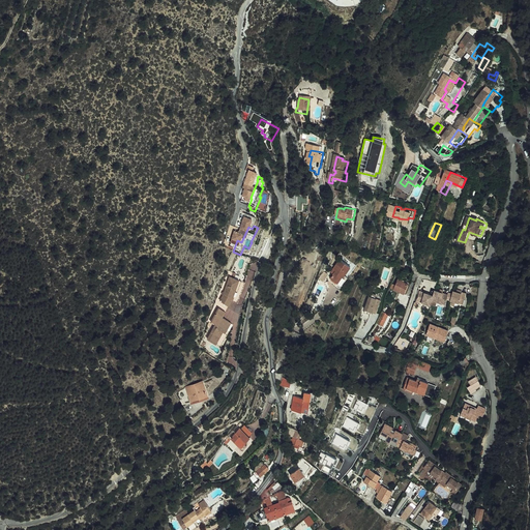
[(330,278),(337,284),(344,275),(345,276),(351,268),(340,260),(333,268),(335,270),(330,278)]
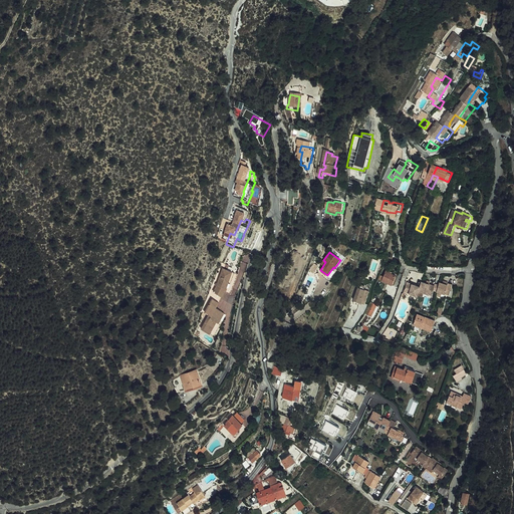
[(325,279),(327,275),(320,270),(318,274),(325,279)]
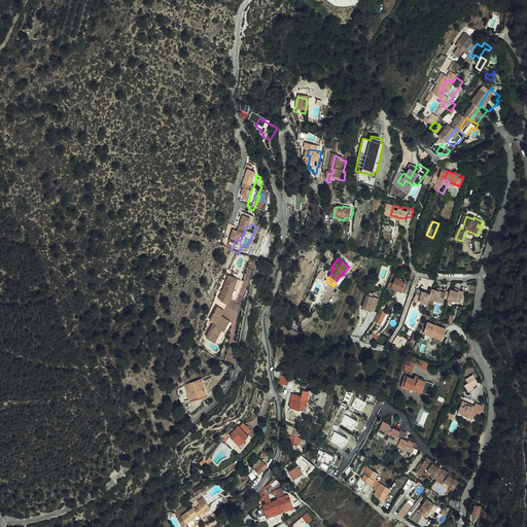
[(397,282),(398,280),(394,278),(389,290),(387,289),(385,295),(392,299),(395,292),(399,294),(403,284),(397,282)]
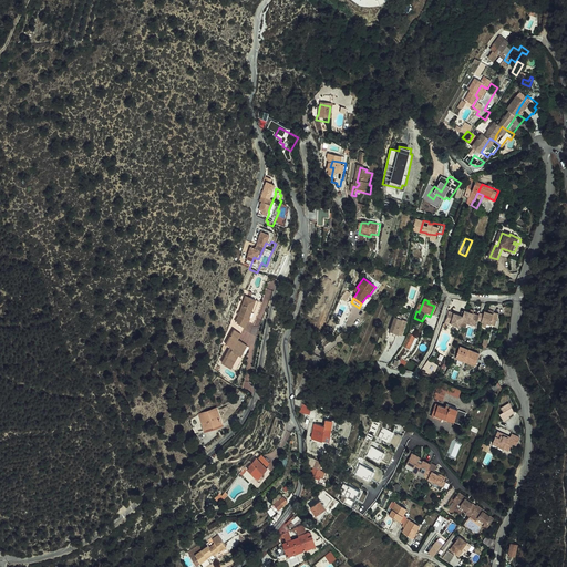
[(253,330),(261,310),(251,306),(241,328),(236,338),(237,338),(245,343),(253,330)]
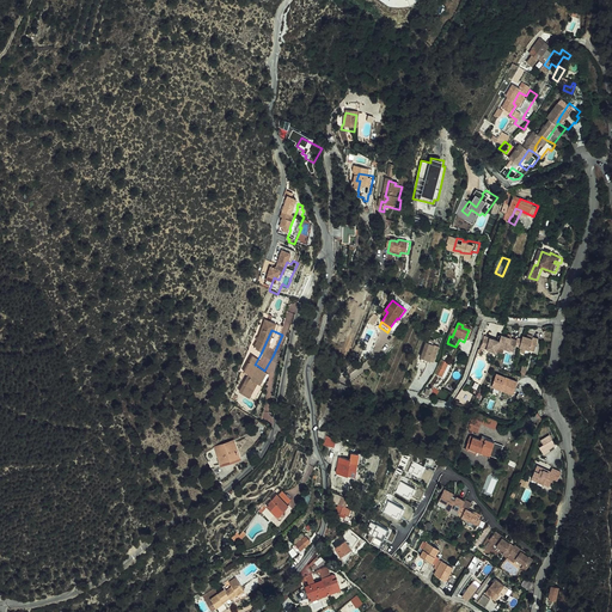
[(513,338),(512,344),(519,346),(526,347),(527,342),(531,342),(532,342),(533,334),(528,334),(528,335),(519,334),(518,336),(513,336),(513,338)]
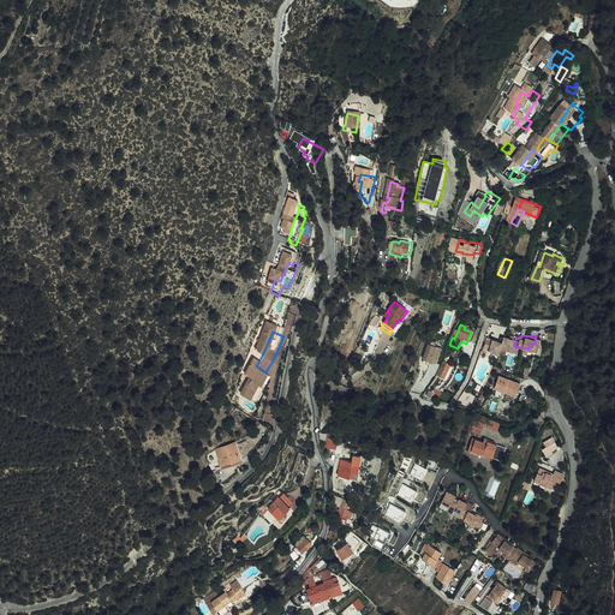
[(286,338),(284,336),(274,358),(276,359),(286,338)]
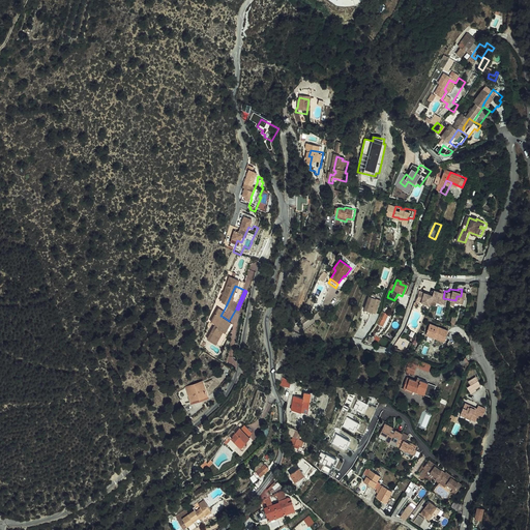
[(443,298),(444,293),(430,290),(430,295),(429,301),(433,302),(443,303),(443,301),(443,298)]
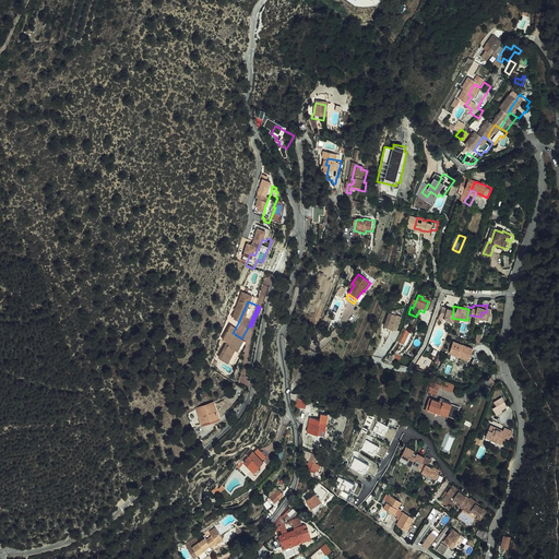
[(393,314),(395,311),(389,309),(377,334),(384,337),(389,329),(392,331),(399,317),(393,314)]
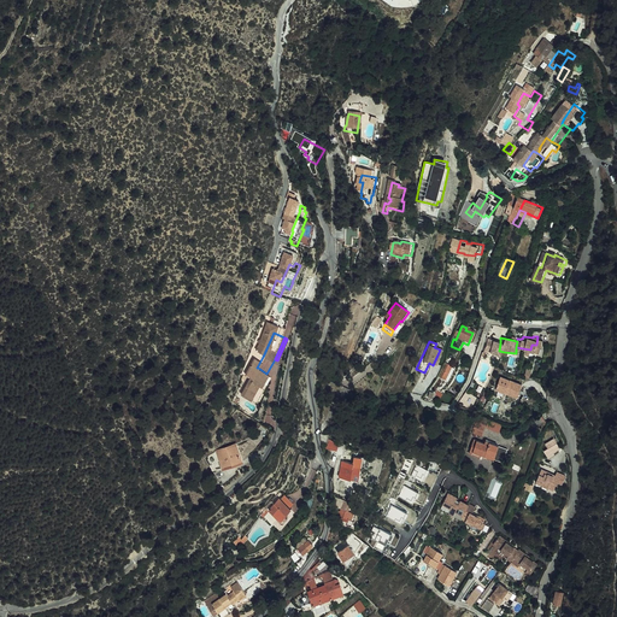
[(498,354),(499,351),(500,344),(489,342),(489,344),(483,344),(481,353),(498,356),(498,354)]
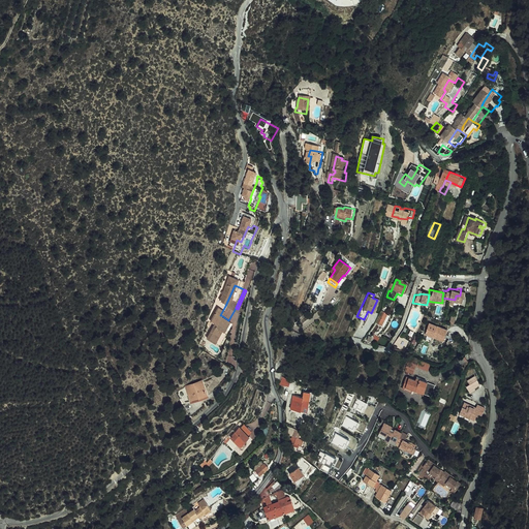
[(224,340),(230,330),(225,325),(228,320),(221,315),(214,329),(218,332),(209,346),(217,352),(224,340)]
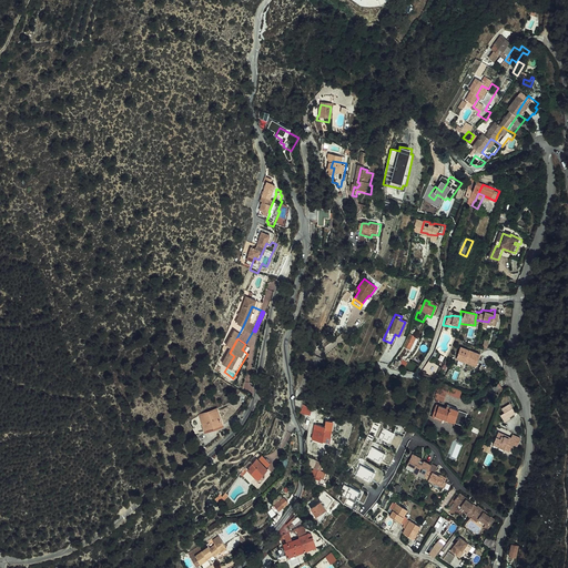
[(480,355),(460,348),(456,359),(476,367),(480,355)]
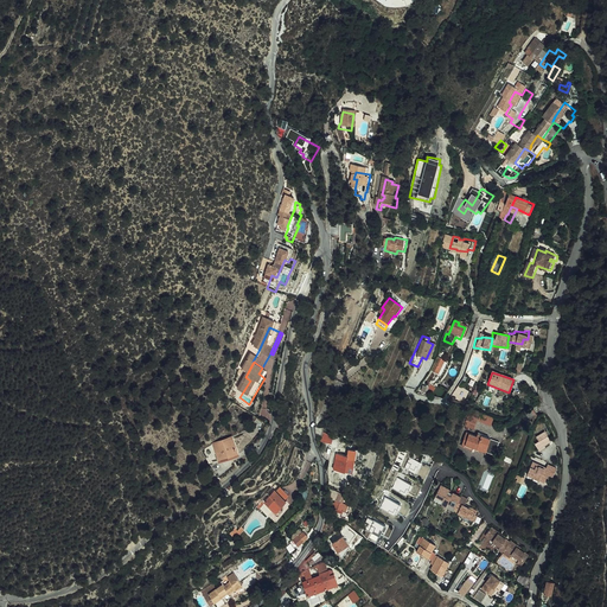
[(261,391),(268,379),(264,378),(257,390),(261,391)]
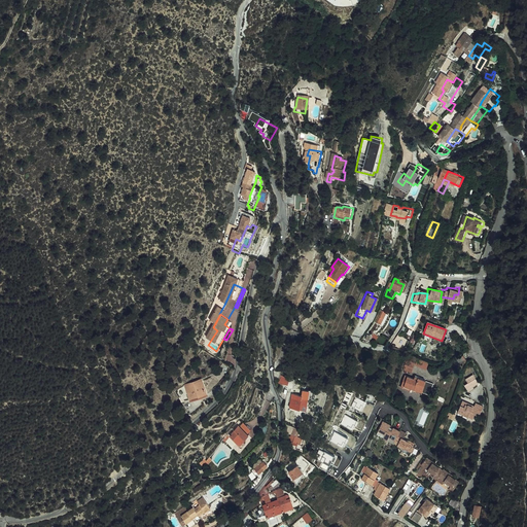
[(371,334),(364,332),(361,340),(369,342),(371,334)]
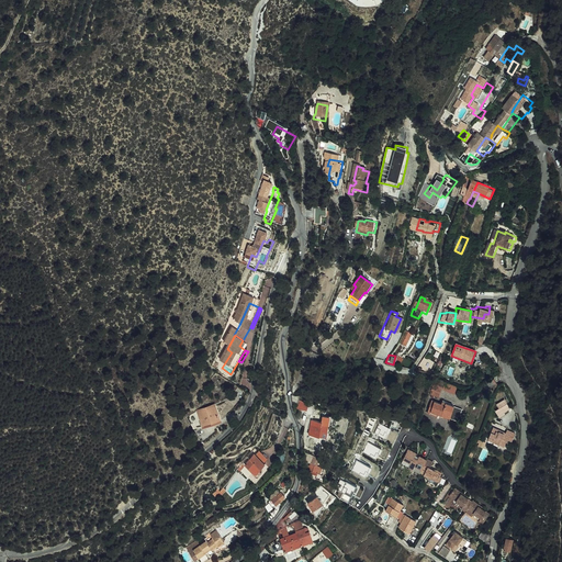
[(456,393),(458,385),(446,382),(444,390),(456,393)]
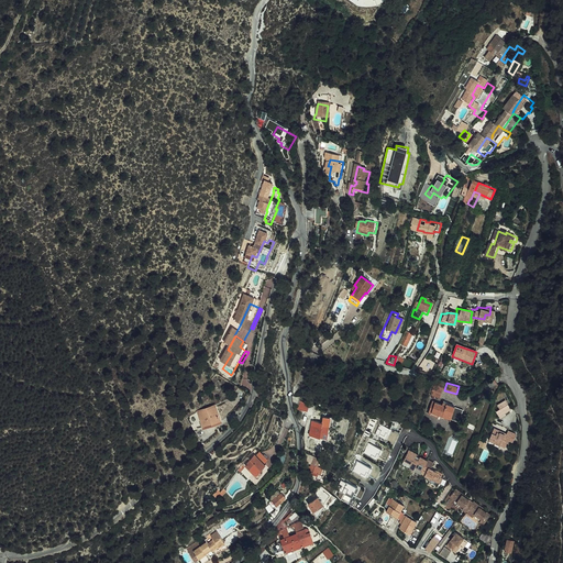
[(431,396),(440,398),(443,388),(435,385),(431,396)]
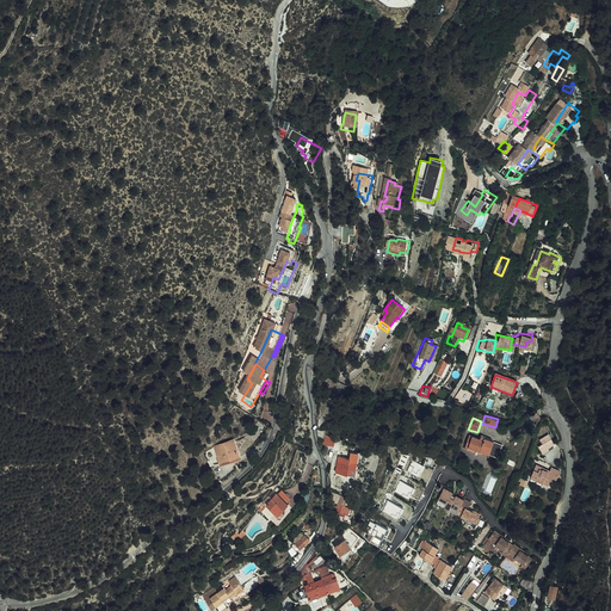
[(539,439),(543,444),(538,446),(543,454),(557,445),(550,433),(539,439)]
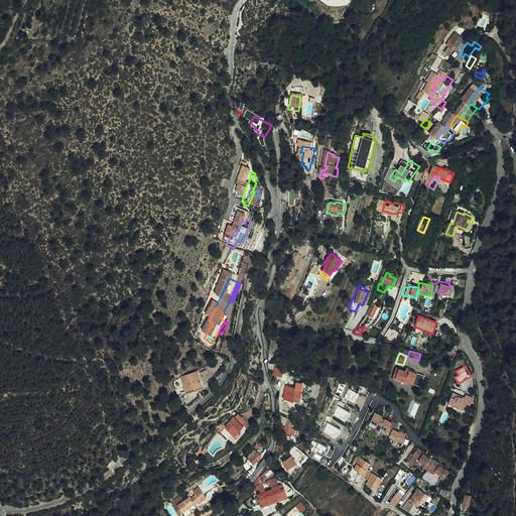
[(276,367),(274,374),(279,376),(280,374),(283,375),(285,369),(276,367)]
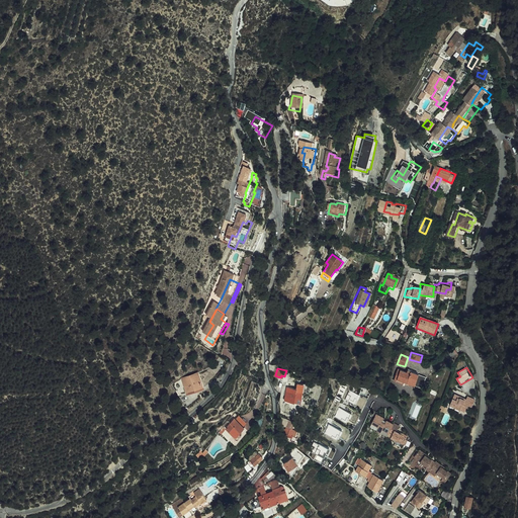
[(407,378),(406,382),(407,382),(408,379),(416,382),(419,374),(418,373),(411,371),(410,374),(407,373),(407,372),(398,368),(396,375),(407,378)]
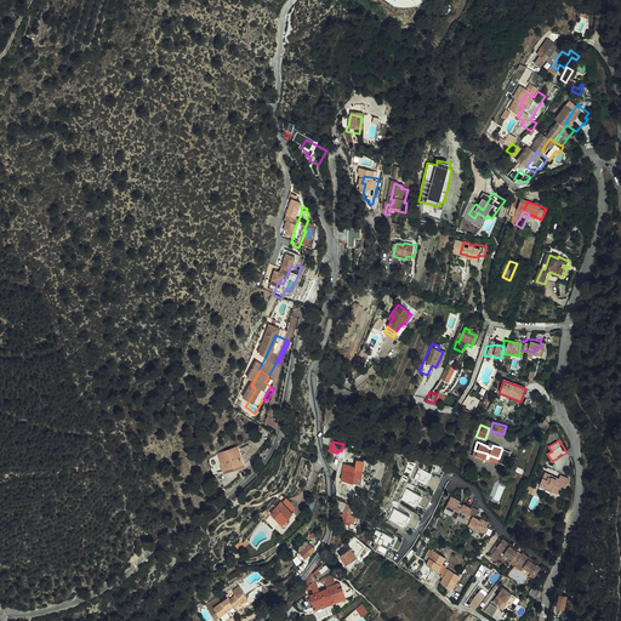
[(503,449),(499,462),(507,465),(511,451),(503,449)]
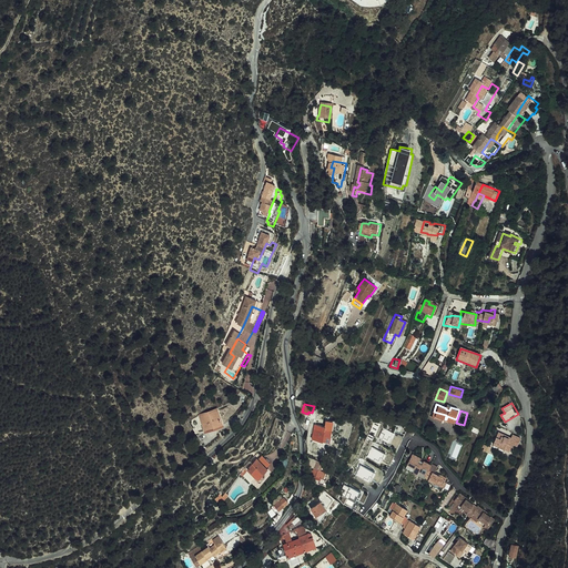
[(444,418),(445,419),(446,415),(434,412),(432,417),(443,422),(444,418)]
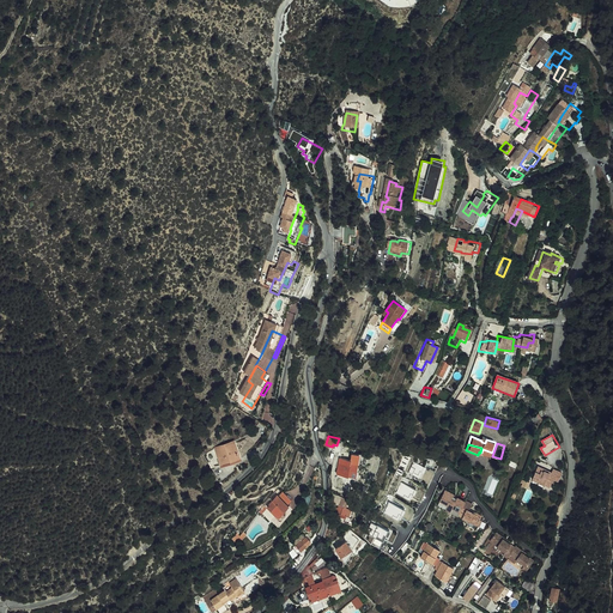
[(232,466),(241,463),(237,450),(219,456),(224,472),(234,468),(232,466)]
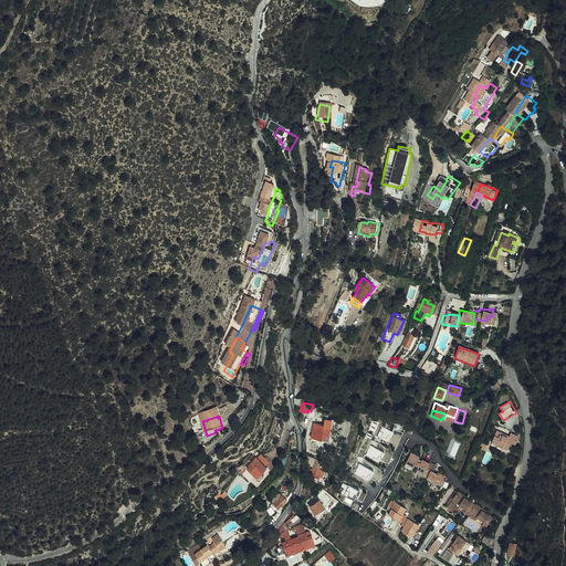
[(312,437),(332,440),(333,433),(331,433),(332,428),(325,427),(324,428),(313,427),(312,437)]
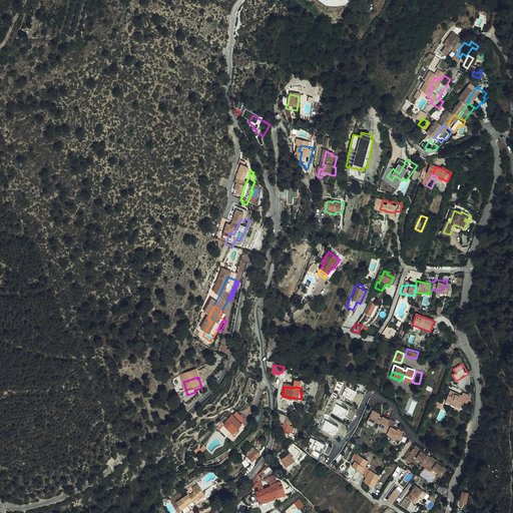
[(195,392),(187,395),(188,397),(203,392),(201,388),(194,390),(195,392)]
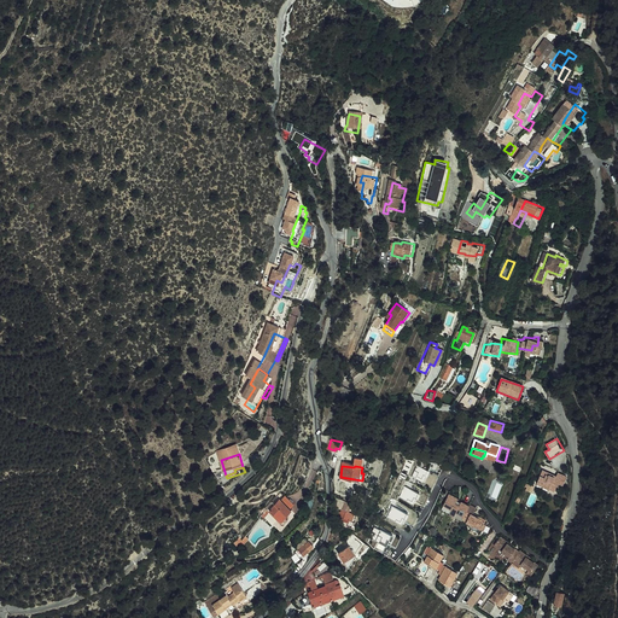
[(401,487),(402,488),(404,485),(410,489),(406,497),(412,500),(417,490),(414,489),(420,476),(409,471),(401,487)]
